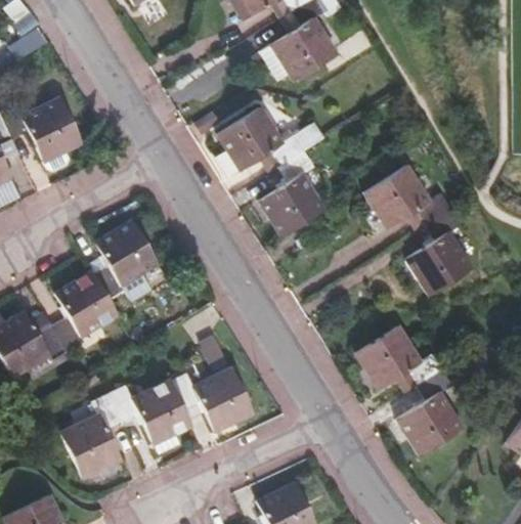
[(228,0),(242,20),(251,14),(241,0),(228,0)]
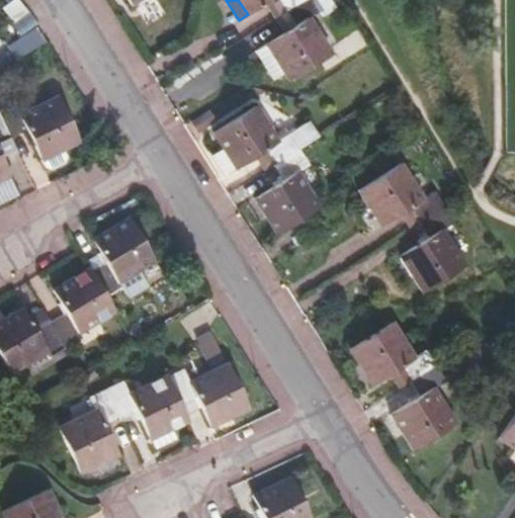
[(238,0),(248,14),(266,2),(270,0),(280,0),(296,24),(285,32),(272,41),(283,61),(278,64),(288,80),(335,52),(313,16),(323,9),(326,13),(338,5),(334,0),(238,0)]
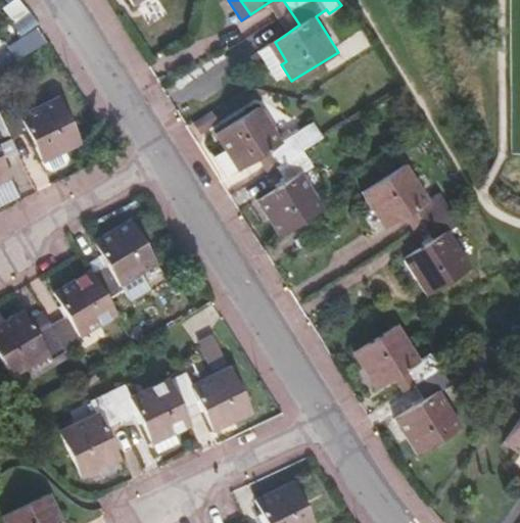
[(273,0),(269,2),(288,33),(299,25),(283,0),(273,0)]
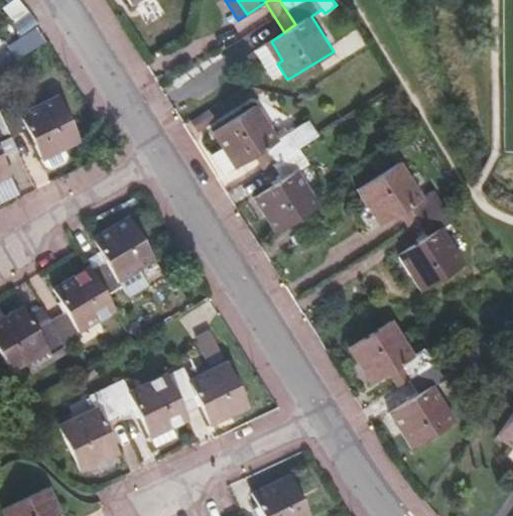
[(36,27),(9,44),(19,60),(47,42),(36,27)]
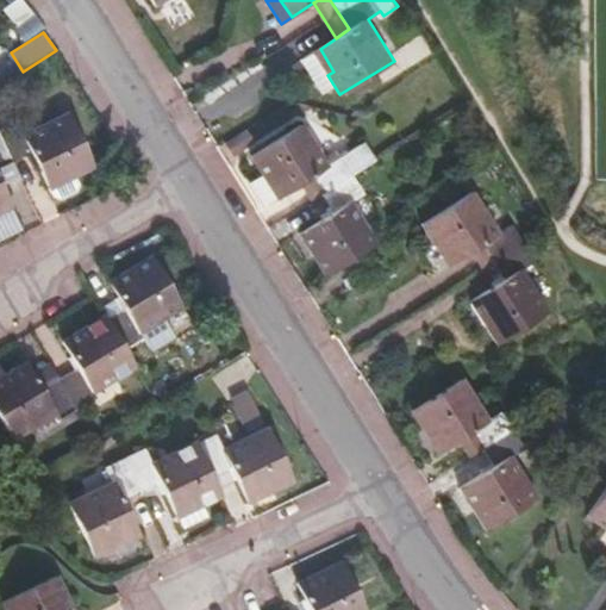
[(313,54),(328,75),(333,72),(320,49),(313,54)]
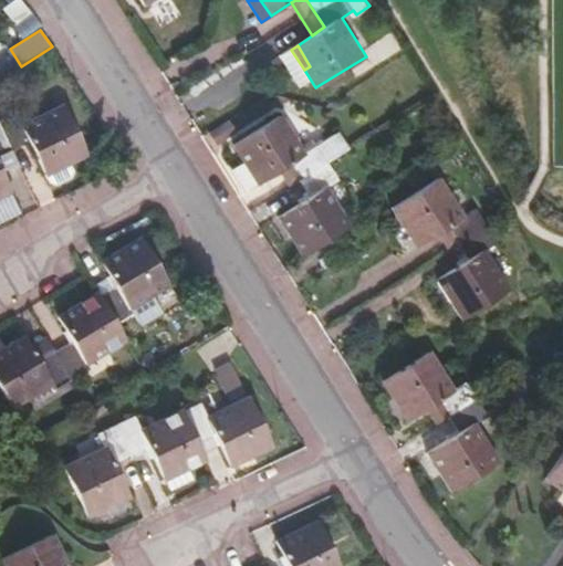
[(0,197),(12,191),(4,175),(0,165),(0,155),(16,147),(30,140),(44,169),(48,175),(52,184),(59,187),(74,179),(76,173),(72,163),(90,154),(63,105),(23,123),(19,112),(0,119),(0,197)]
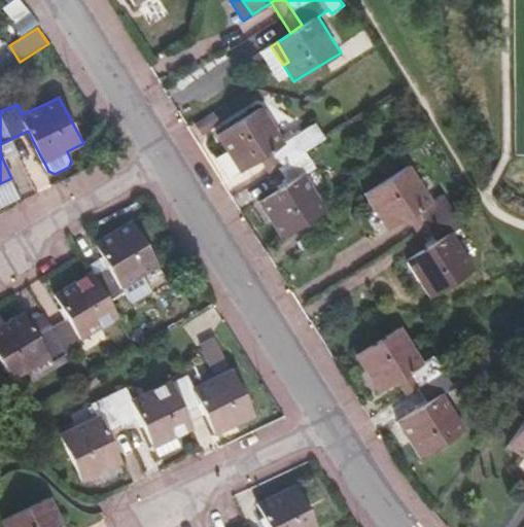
[(275,218),(271,220),(283,239),(328,210),(306,174),(316,167),(307,151),(326,139),(316,123),(285,142),(263,107),(217,135),(228,151),(216,157),(229,178),(244,169),(260,159),(270,153),(280,169),(289,183),(264,200),(275,218)]
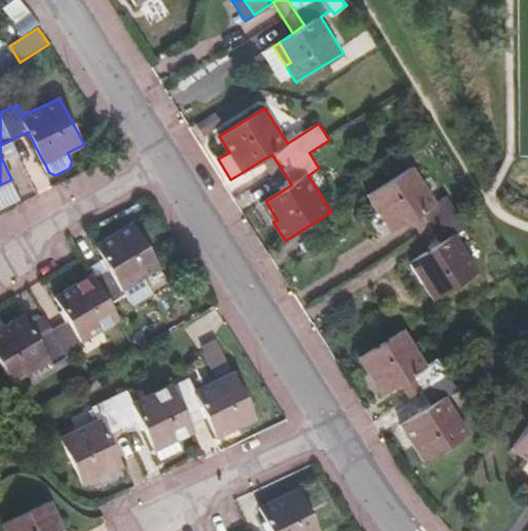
[(216,114),(198,127),(204,136),(223,123),(216,114)]
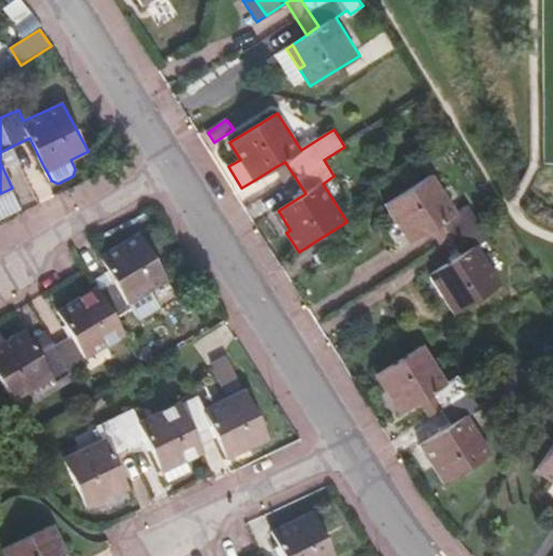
[(15,144),(0,152),(0,162),(4,172),(24,163),(15,144)]
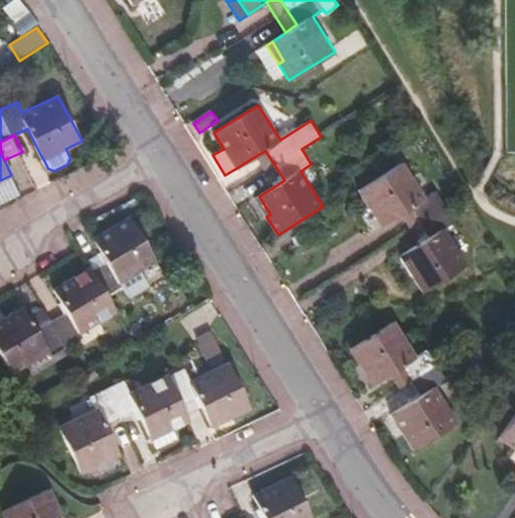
[(265,171),(275,166),(265,151),(256,156),(265,171)]
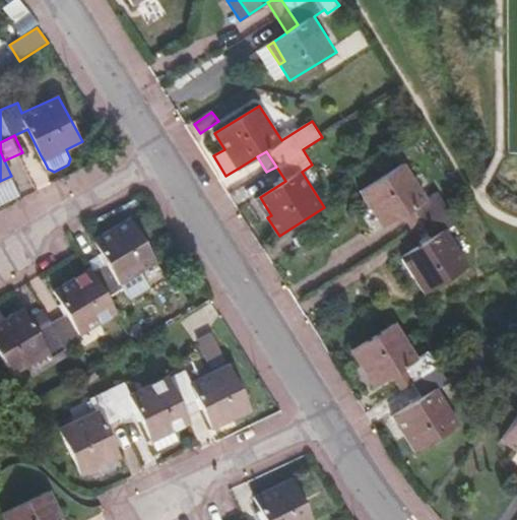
[(412,210),(423,222),(432,238),(402,257),(426,293),(470,265),(447,229),(457,221),(439,193),(428,199),(404,164),(360,191),(371,208),(375,205),(388,225),(406,213),(412,210)]
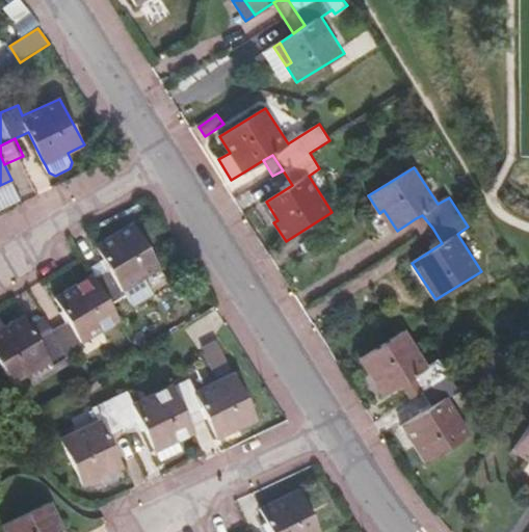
[(0,207),(21,198),(11,180),(0,185),(0,207)]
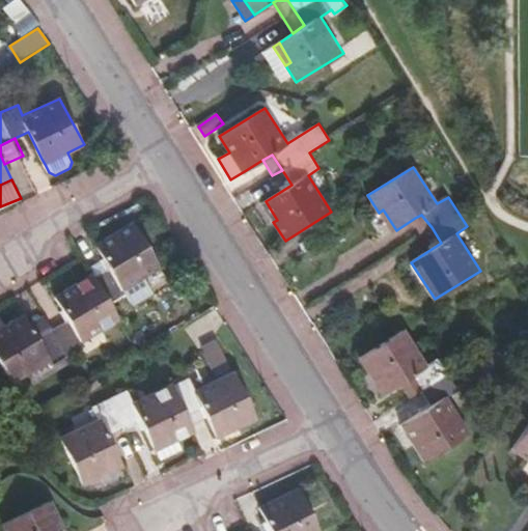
[(261,203),(273,222),(277,220),(266,201),(261,203)]
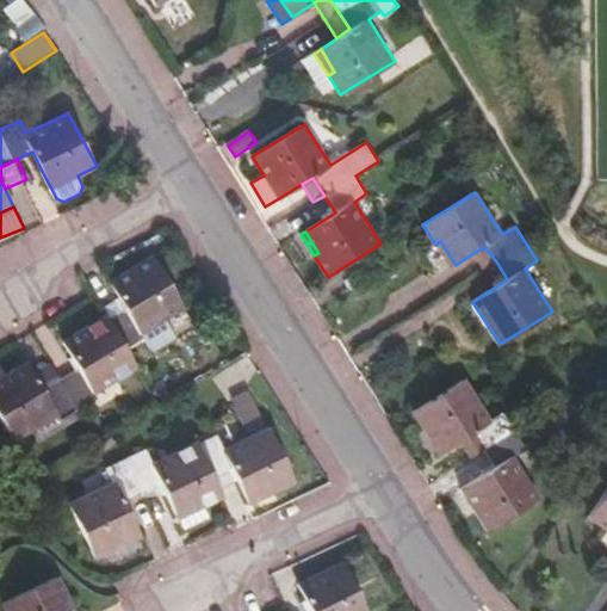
[(451,269),(456,265),(440,241),(435,245),(451,269)]
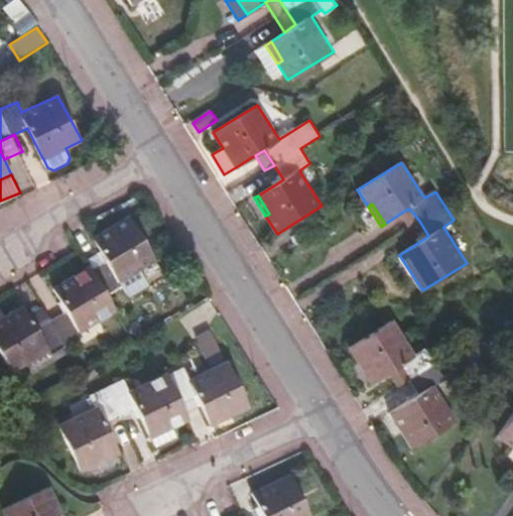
[(412,225),(419,221),(409,209),(403,212),(412,225)]
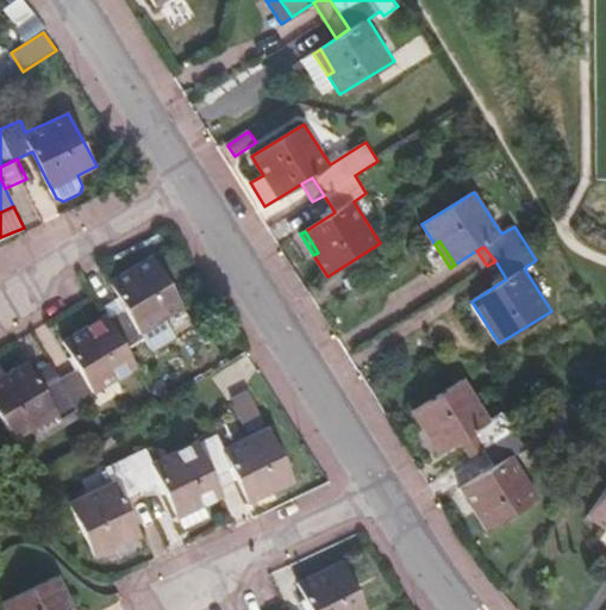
[(162,315),(164,319),(185,307),(154,255),(110,281),(119,297),(102,306),(107,313),(63,340),(79,368),(61,379),(45,387),(35,371),(29,361),(7,373),(0,377),(0,414),(17,441),(33,430),(41,442),(66,425),(63,419),(98,398),(95,393),(93,387),(114,375),(117,380),(139,367),(129,349),(145,338),(142,332),(139,329),(162,315)]
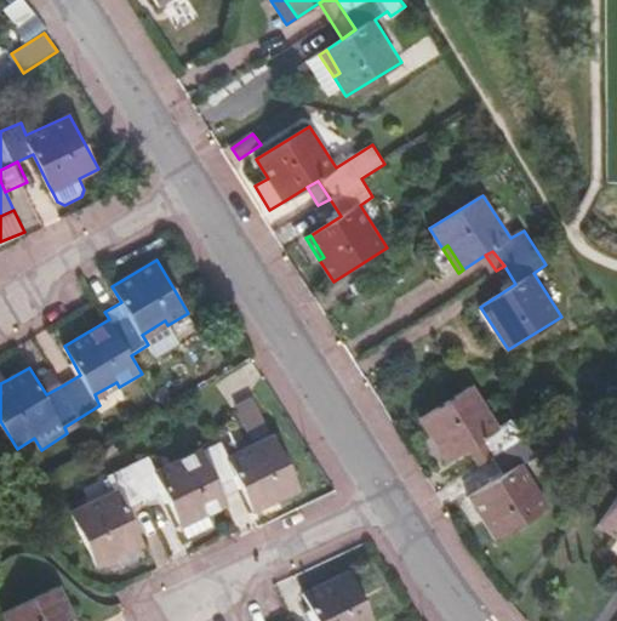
[(144,339),(167,325),(165,320),(142,335),(144,339)]
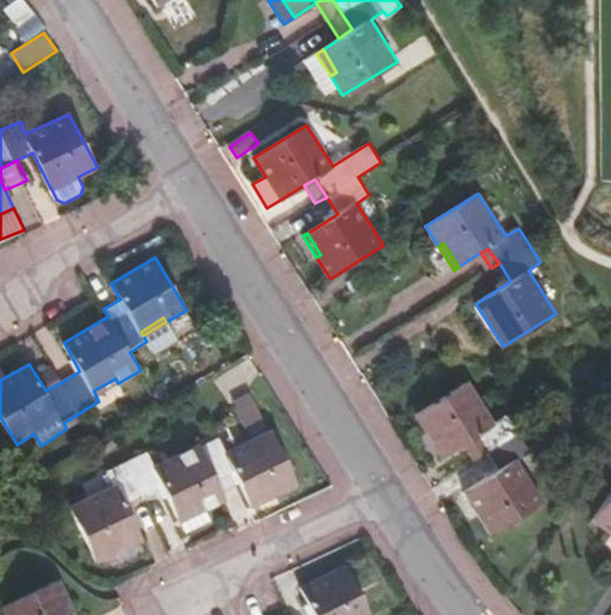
[(52,364),(35,374),(46,390),(61,382),(52,364)]
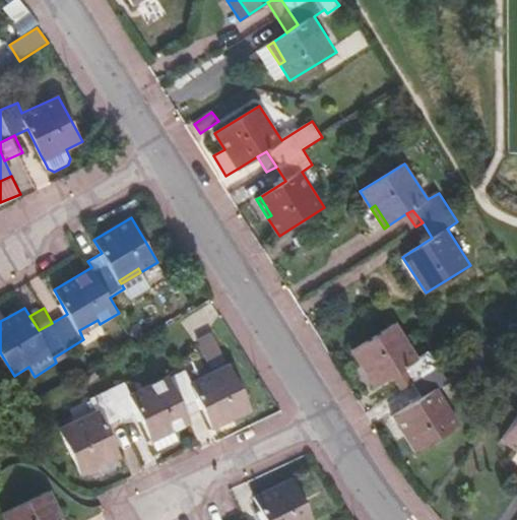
[(81,335),(100,324),(98,320),(79,330),(81,335)]
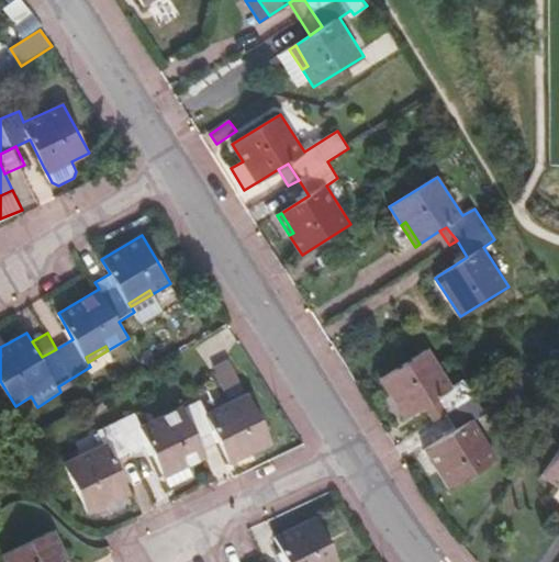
[(379,378),(391,397),(397,394),(410,415),(429,403),(438,397),(447,412),(457,429),(431,447),(443,468),(437,471),(449,490),(498,459),(473,419),(484,413),(465,381),(454,388),(428,349),(379,378)]
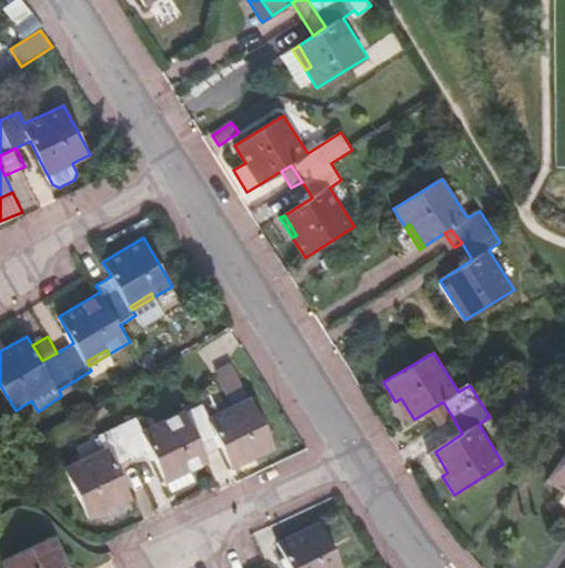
[(251,454),(253,458),(275,447),(250,397),(209,417),(202,404),(187,412),(184,411),(143,429),(138,418),(100,435),(106,448),(66,467),(91,518),(111,509),(109,504),(130,493),(117,464),(149,447),(167,480),(189,472),(210,462),(207,455),(201,443),(215,436),(222,447),(230,463),(251,454)]
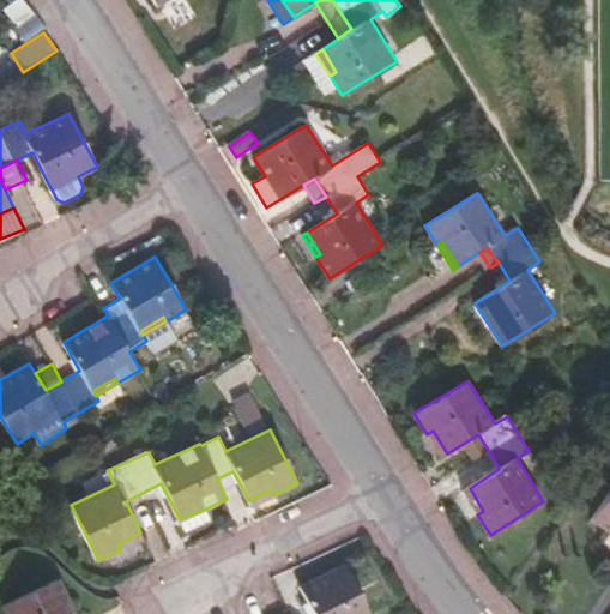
[(441,457),(447,453),(433,431),(427,434),(441,457)]
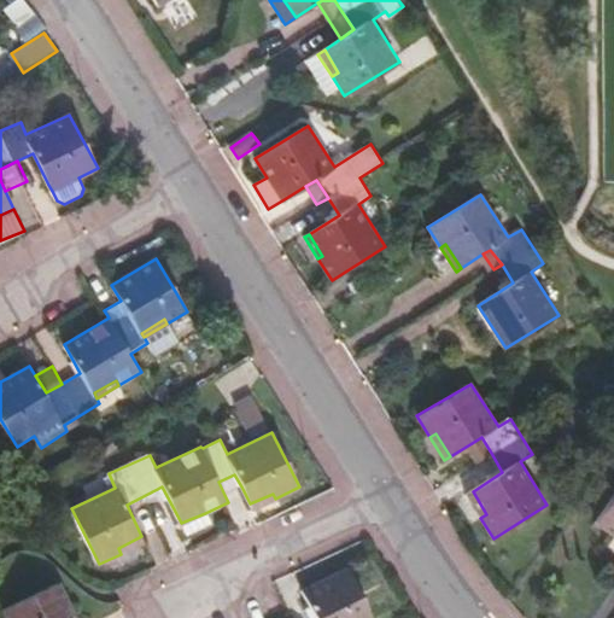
[(481,459),(491,453),(481,437),(472,443),(481,459)]
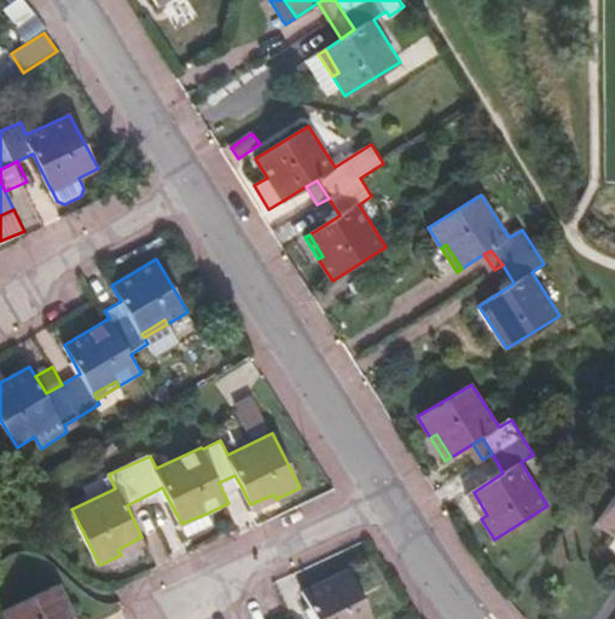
[(235,475),(219,482),(225,496),(242,487),(235,475)]
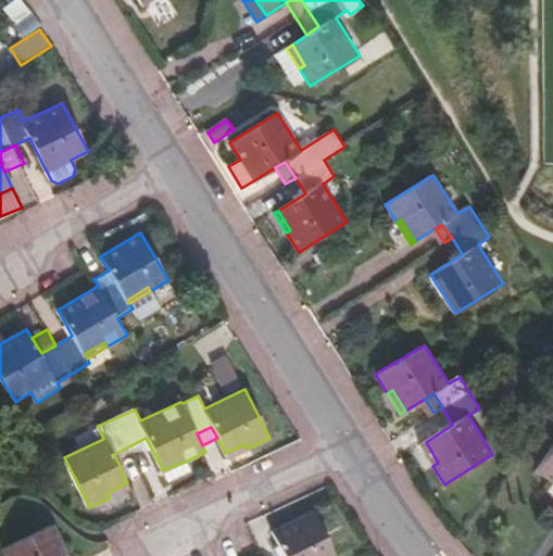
[(419,446),(432,466),(438,463),(426,442),(419,446)]
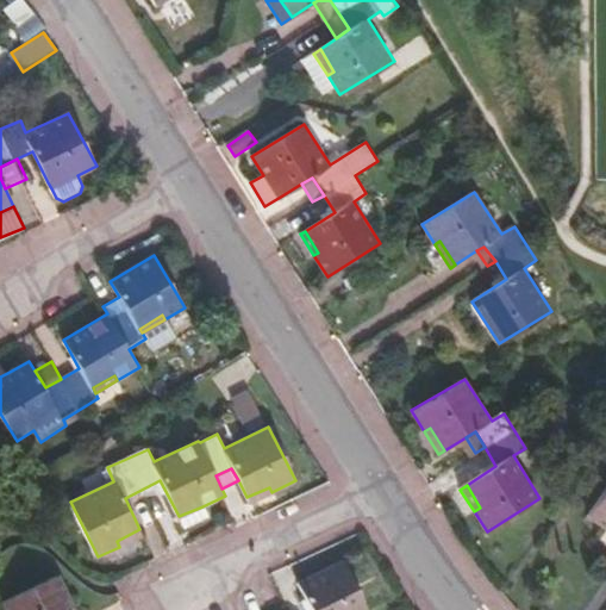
[(250,504),(272,492),(269,487),(247,497),(250,504)]
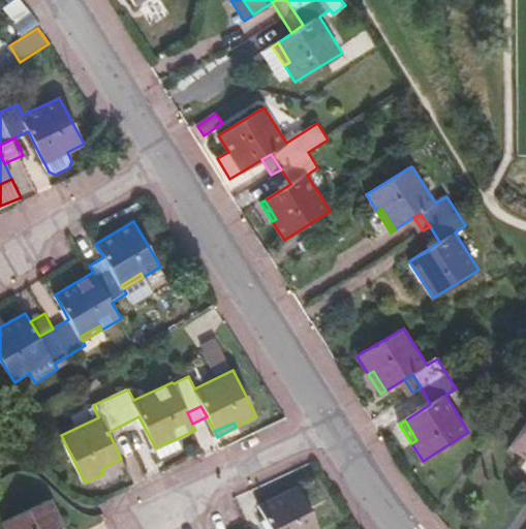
[(525,426),(511,447),(525,459),(525,426)]
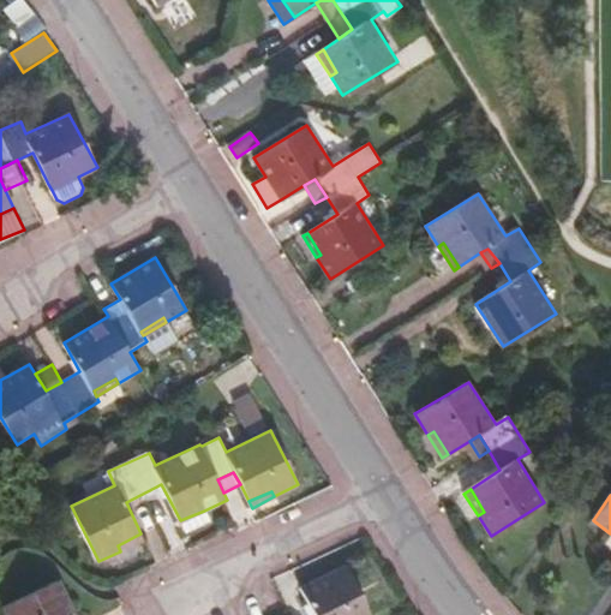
[(210,521),(204,511),(180,520),(185,532),(210,521)]
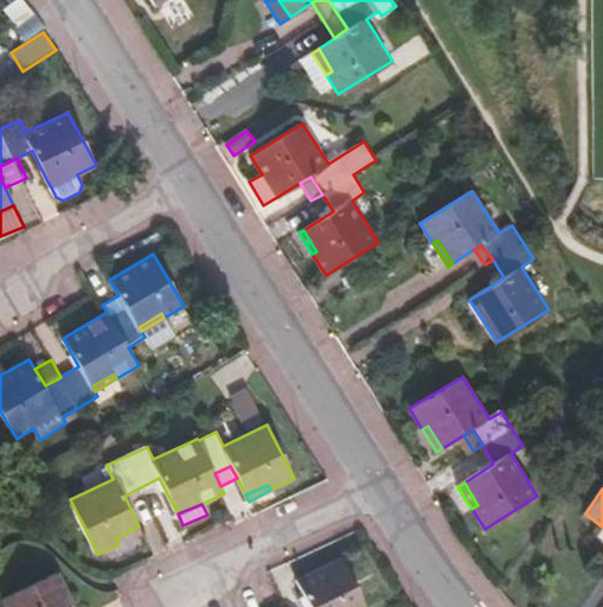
[(141,532),(139,526),(116,538),(119,544),(141,532)]
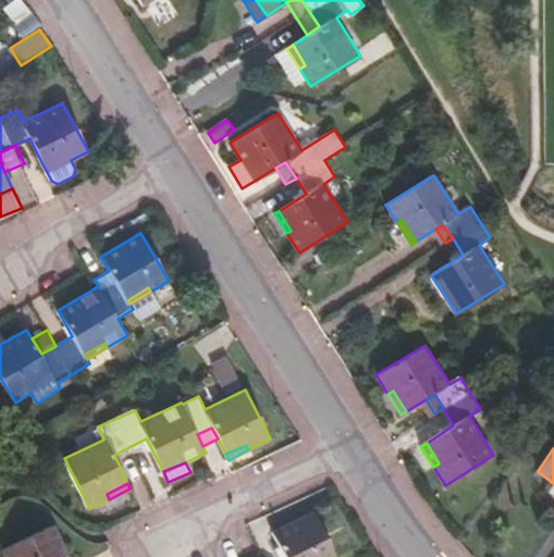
[(335,556),(314,511),(272,532),(283,556),(335,556)]
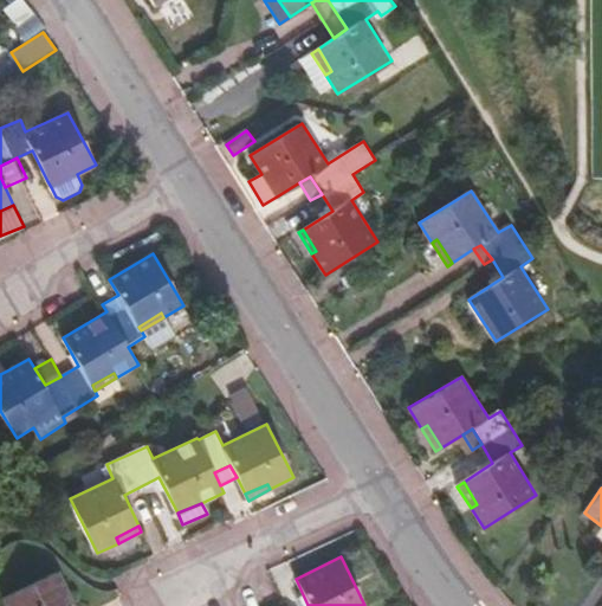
[(5,597),(8,605),(75,605),(59,571),(5,597)]
